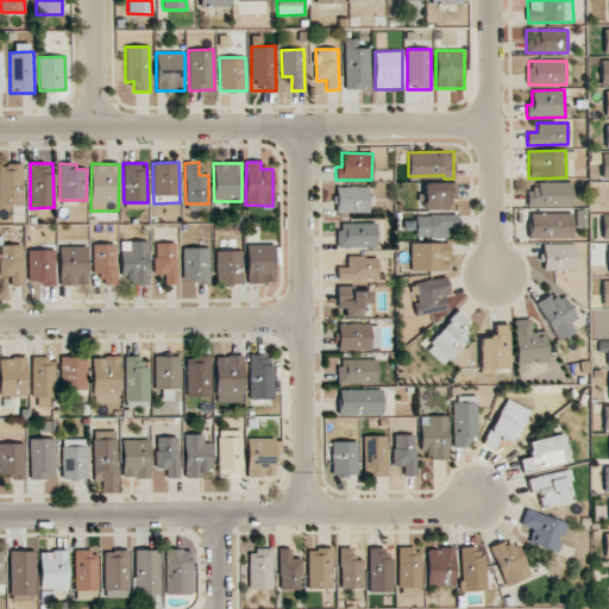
[(0,164),(0,205),(24,205),(23,164),(0,164)]
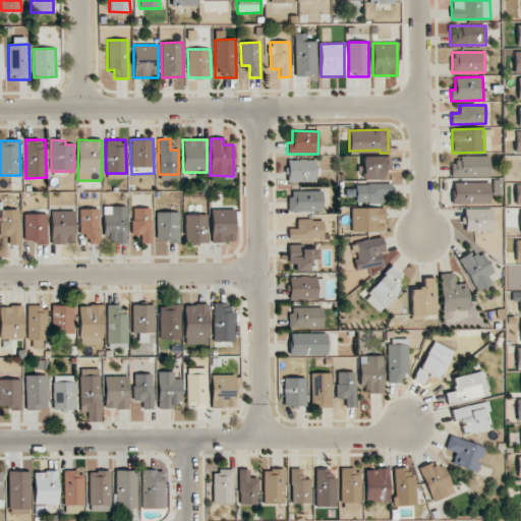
[(391,157),(362,156),(362,179),(383,180),(383,170),(391,170),(391,157)]
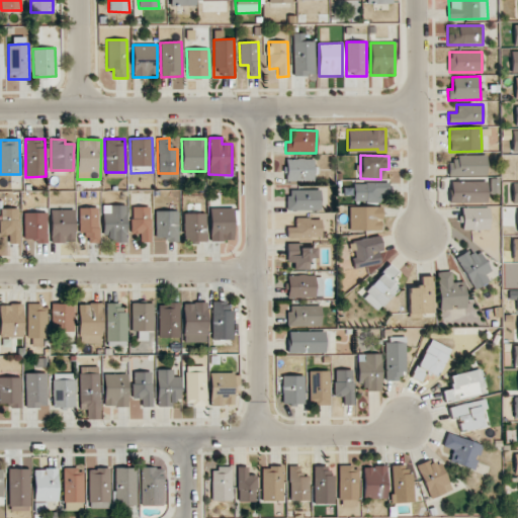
[(487,176),(487,155),(457,156),(457,161),(448,161),(448,176),(487,176)]
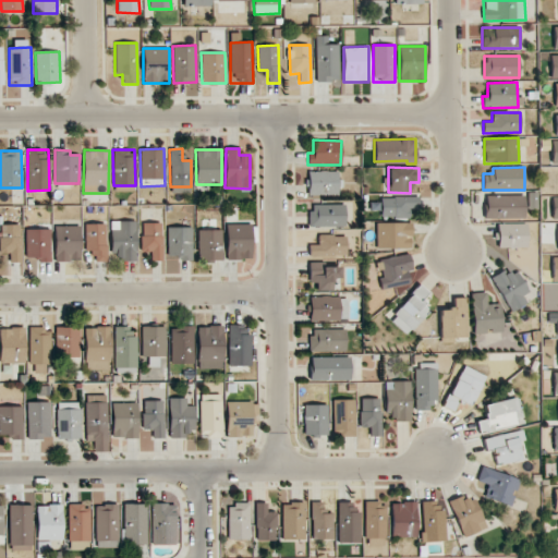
[(338,195),(338,171),(308,171),(307,195),(338,195)]
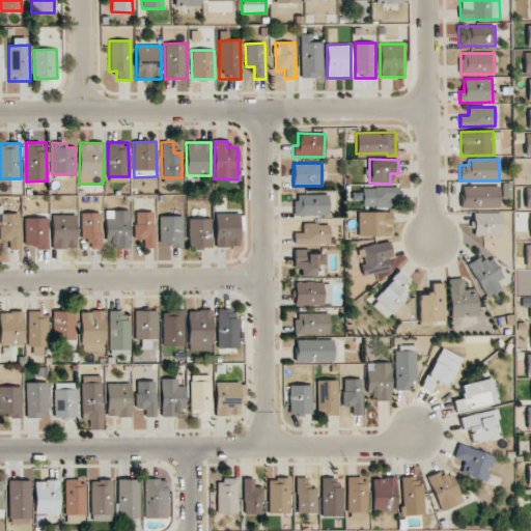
[(462,208),(499,207),(499,186),(462,186),(462,208)]
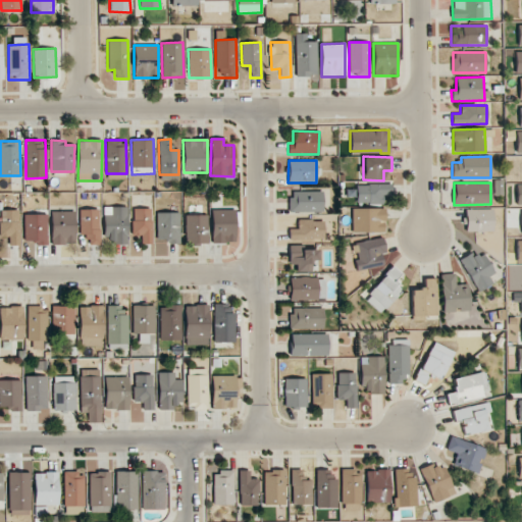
[(383,196),(389,195),(389,184),(356,185),(357,204),(383,203),(383,196)]
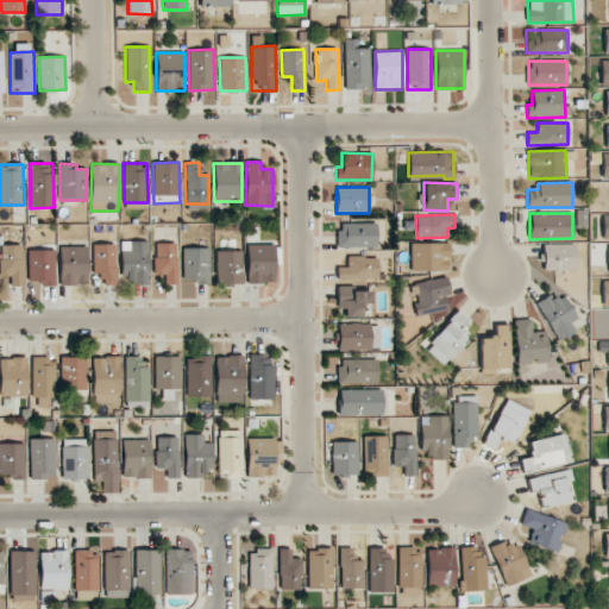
[(377,223),(338,224),(338,248),(377,248),(377,223)]
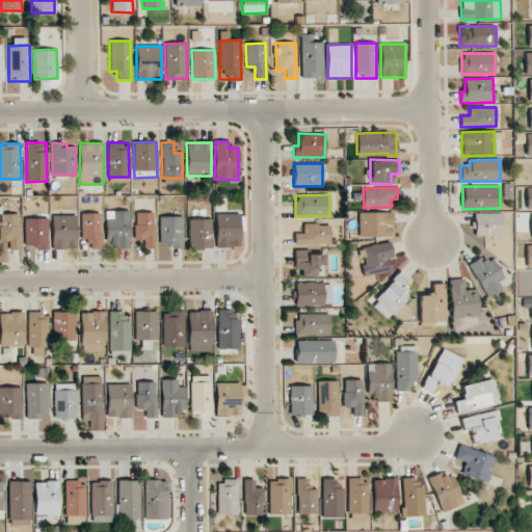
[(105,211),(106,239),(113,239),(114,249),(130,248),(130,210),(105,211)]
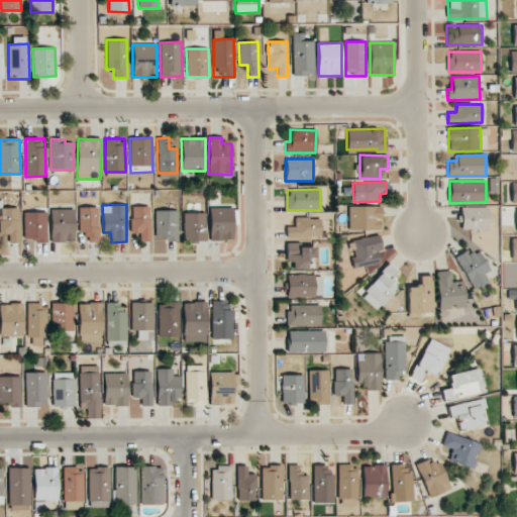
[(131,233),(139,233),(139,241),(150,241),(150,206),(131,206),(131,233)]
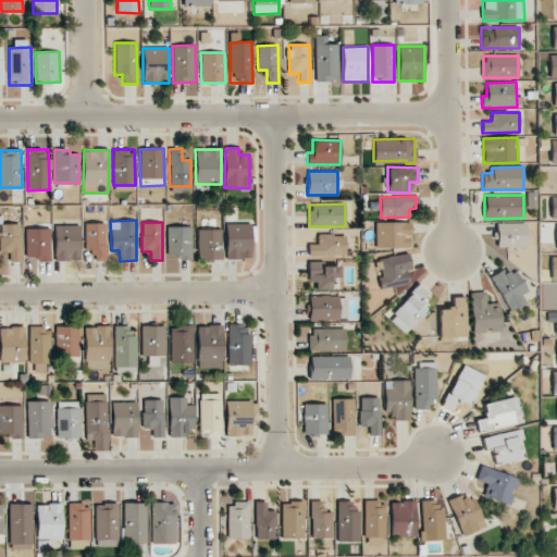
[(410,222),(375,223),(375,248),(410,248),(410,222)]
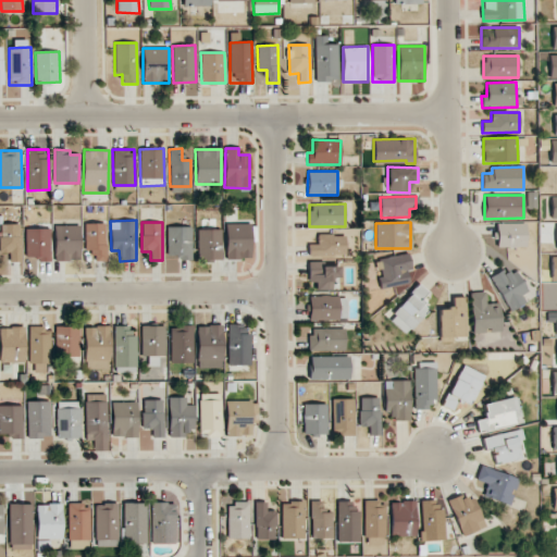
[(106,223),(84,224),(85,249),(95,249),(95,261),(107,261),(106,223)]
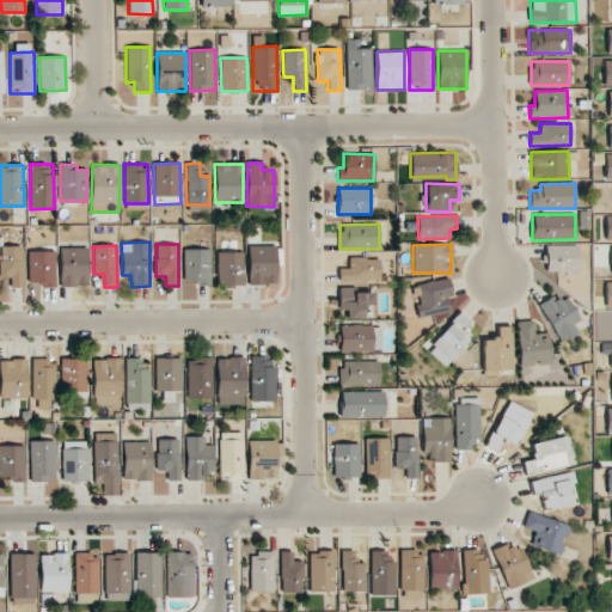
[(249,285),(276,283),(275,245),(248,246),(249,285)]
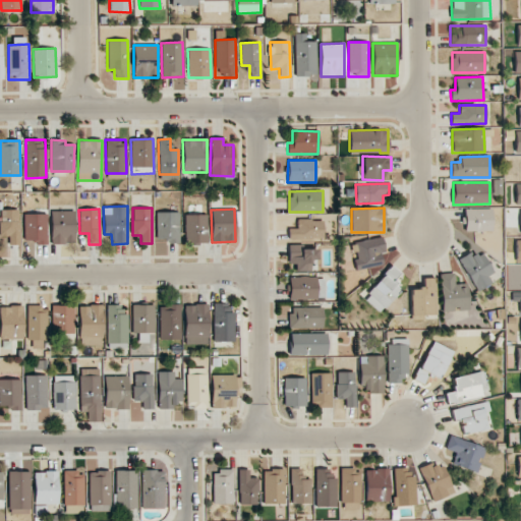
[(491,209),(464,209),(465,231),(493,231),(491,209)]
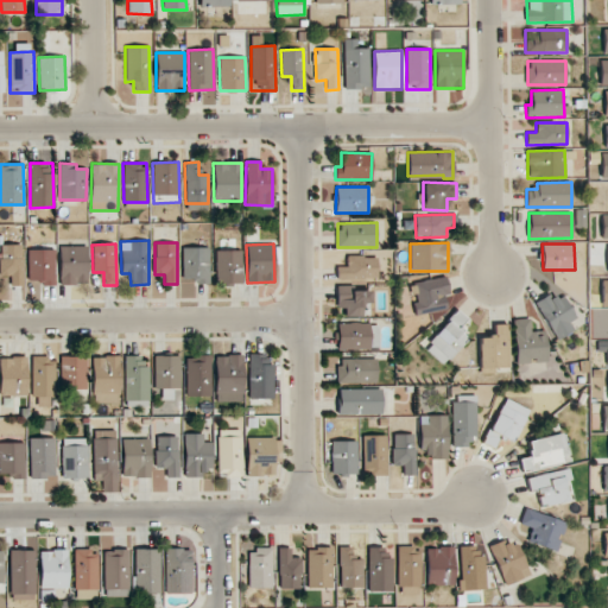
[(0,245),(0,276),(11,276),(11,286),(24,285),(24,245),(0,245)]
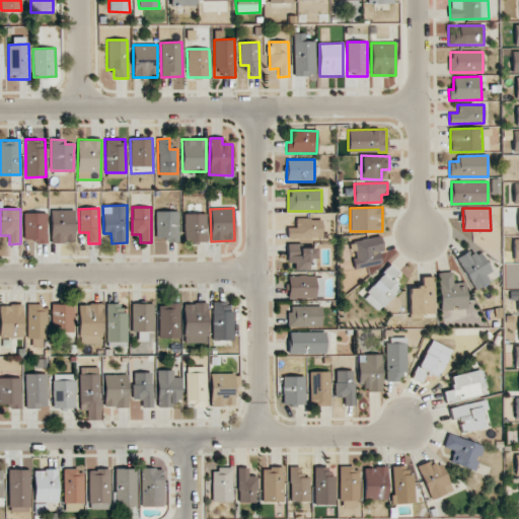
[(74,210),(50,210),(51,243),(75,242),(74,210)]
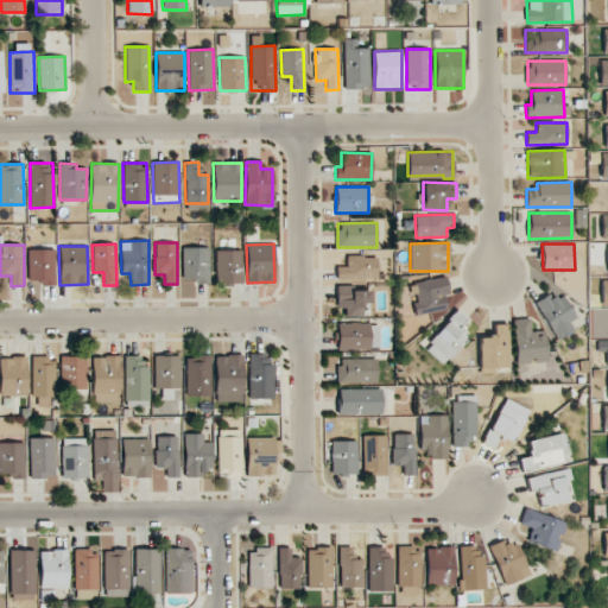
[(209,283),(209,248),(183,247),(182,283),(209,283)]
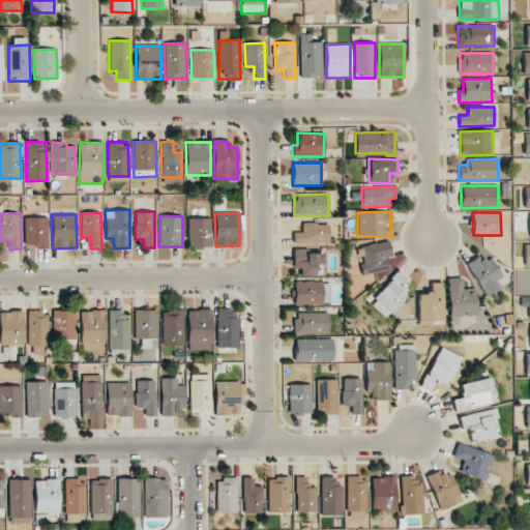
[(48,217),(25,217),(24,244),(37,244),(37,248),(48,248),(48,217)]
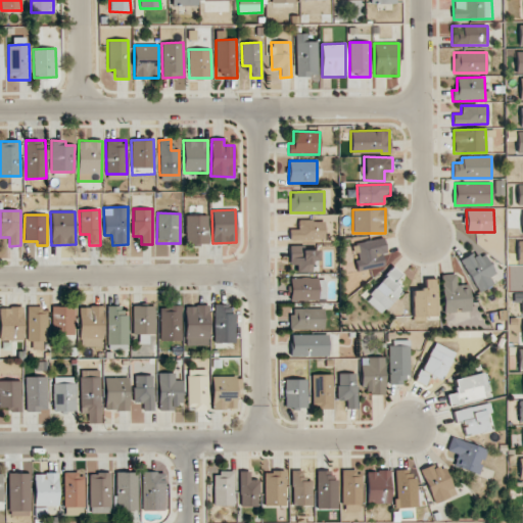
[(207,216),(185,216),(186,244),(208,244),(207,216)]
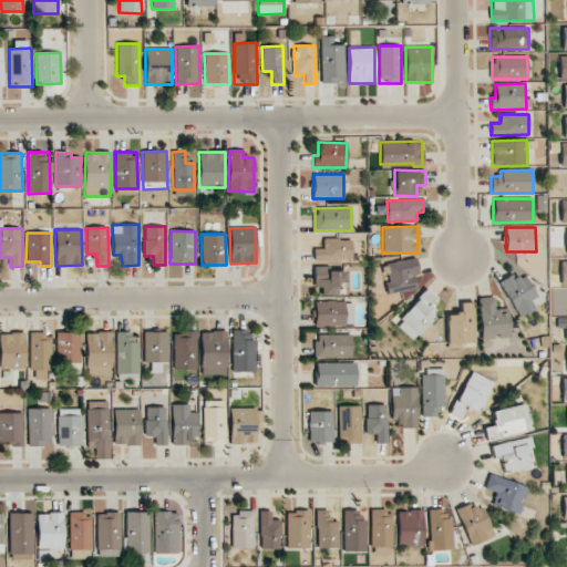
[(351,239),(323,239),(323,249),(313,249),(315,260),(352,260),(351,239)]
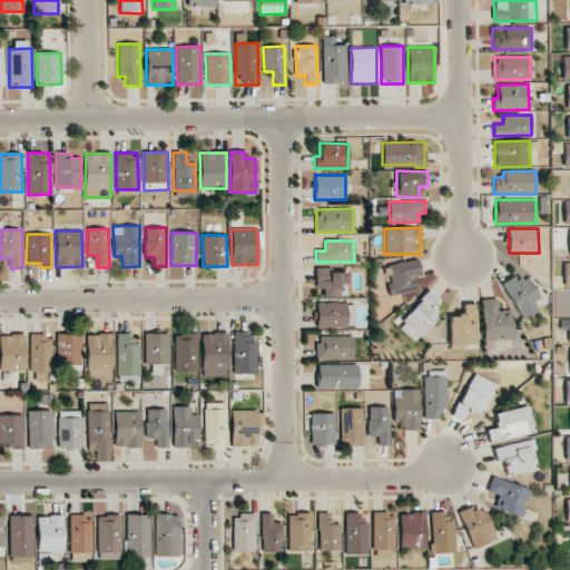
[(419,290),(416,275),(421,275),(418,259),(384,267),(390,295),(419,290)]
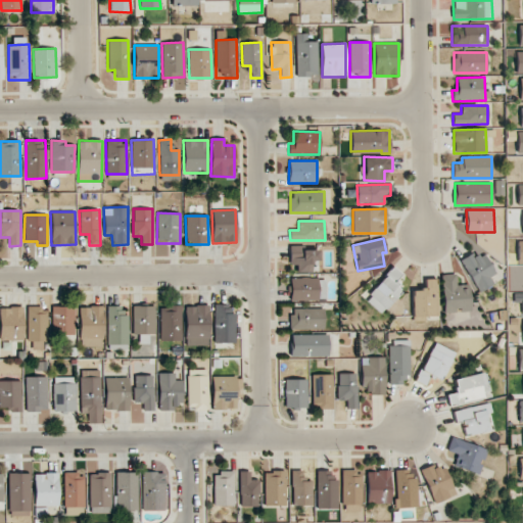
[(290,265),(297,265),(297,273),(313,272),(313,268),(319,268),(319,247),(289,248),(290,265)]
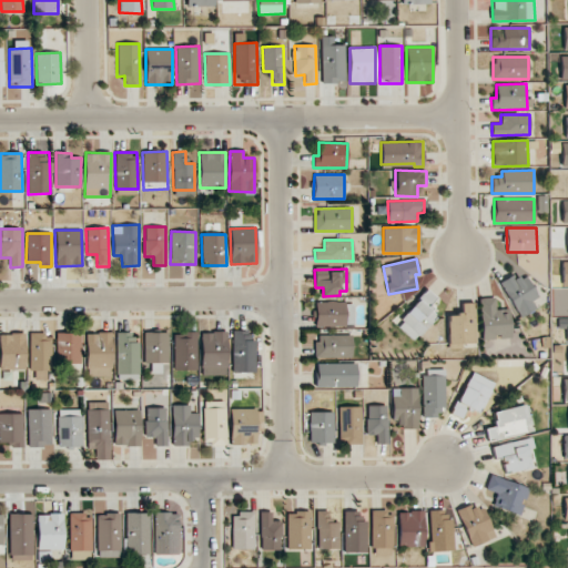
[(533,302),(537,297),(519,270),(498,284),(521,318),(537,307),(533,302)]
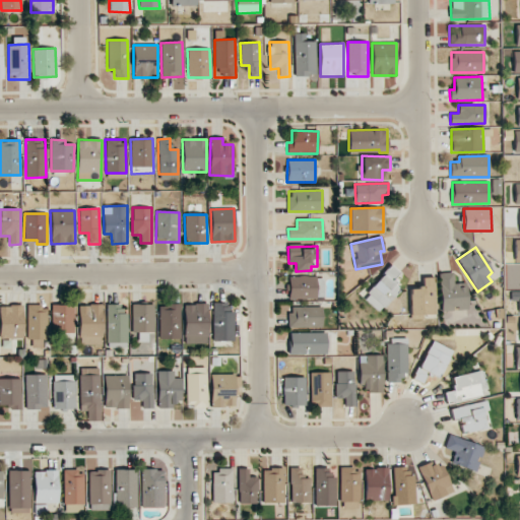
[(363,297),(379,313),(402,288),(393,280),(399,273),(392,266),(363,297)]
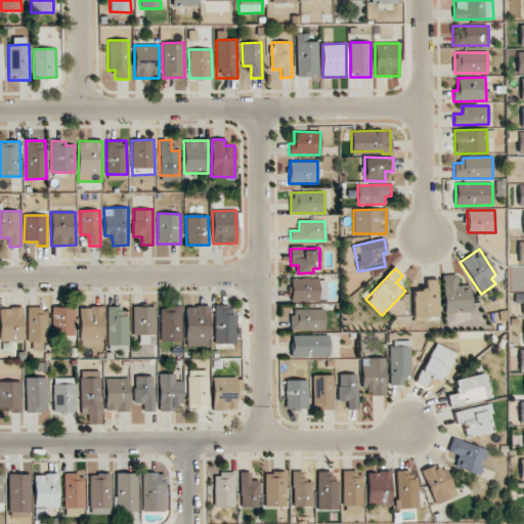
[(456,286),(456,274),(443,275),(444,313),(471,312),(470,285),(456,286)]
